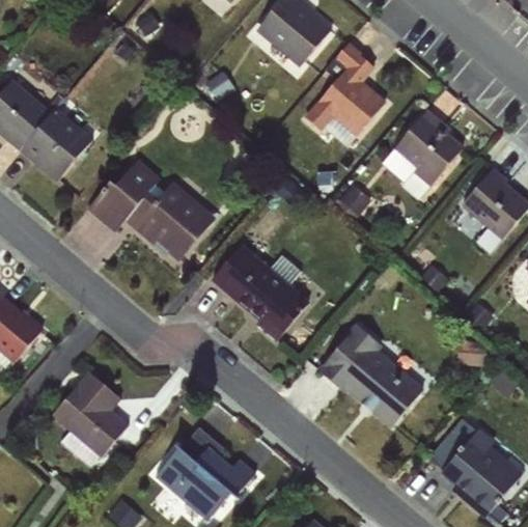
[(328,27),(292,0),(282,0),(258,31),(300,63),(328,27)]
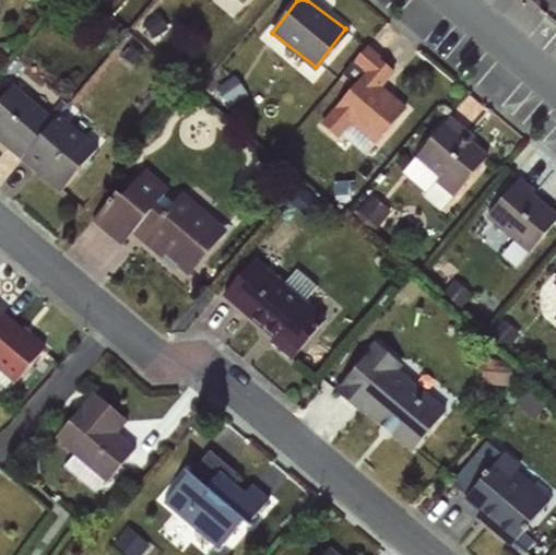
[(389,69),(364,46),(350,61),(361,71),(314,122),(334,142),(352,124),(373,142),(404,107),(377,82),(389,69)]
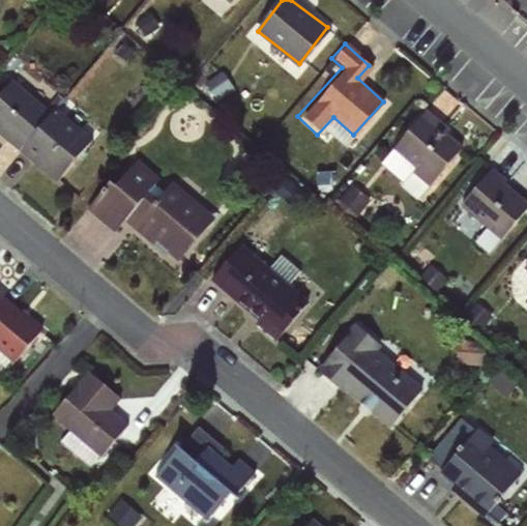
[(90,141),(10,78),(0,90),(0,134),(59,180),(90,141)]
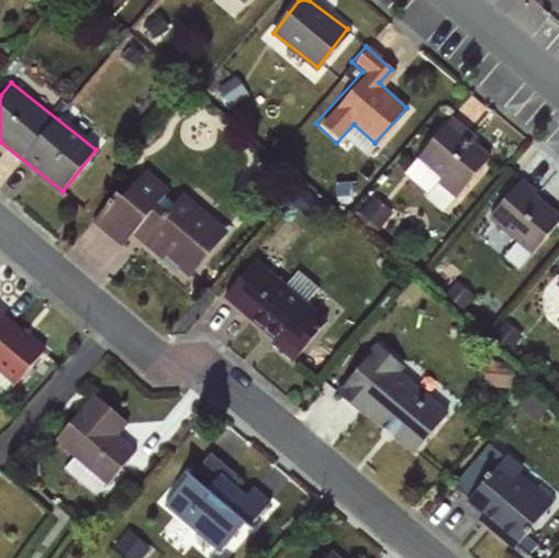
[(492,155),(450,119),(403,171),(446,209),(492,155)]
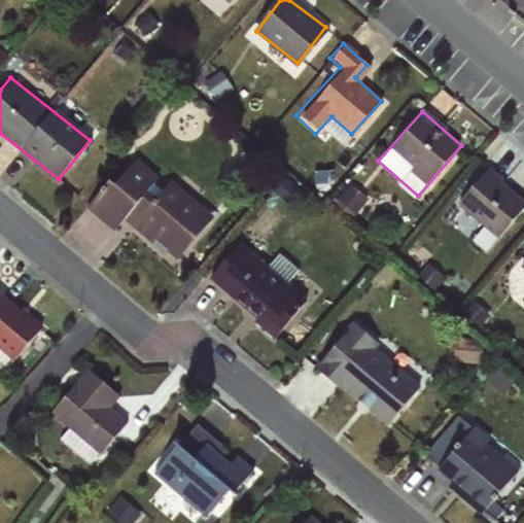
[(213,220),(134,152),(89,206),(120,234),(130,222),(177,263),(213,220)]
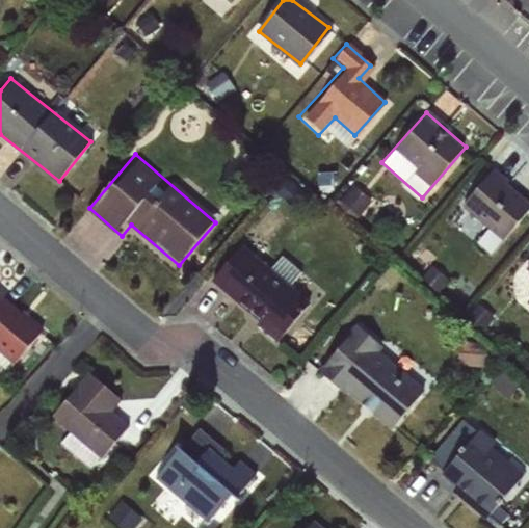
[(528,208),(528,201),(494,170),(460,209),(483,229),(475,239),(492,253),(528,208)]
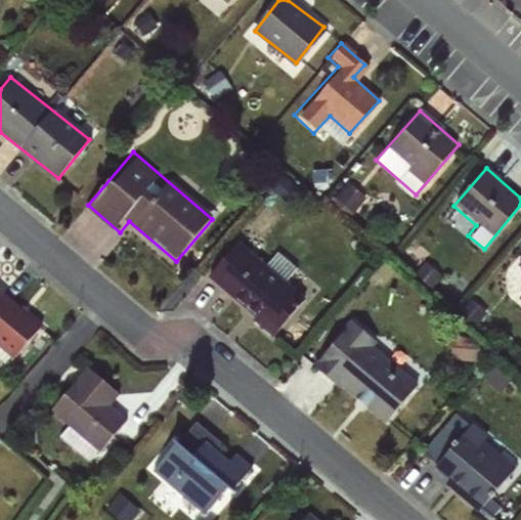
[(335,198),(351,210),(365,190),(349,178),(335,198)]
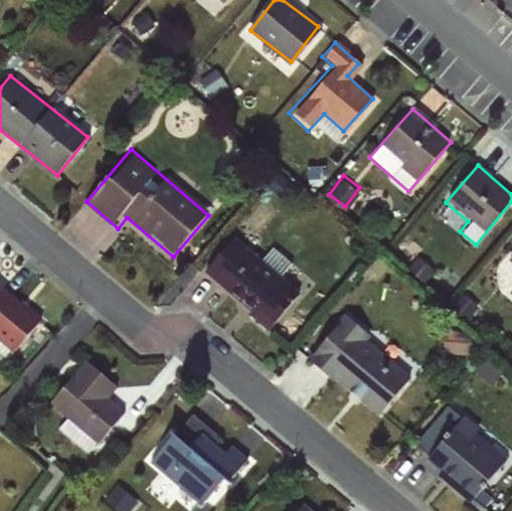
[(302,289),(235,231),(202,270),(269,327),(302,289)]
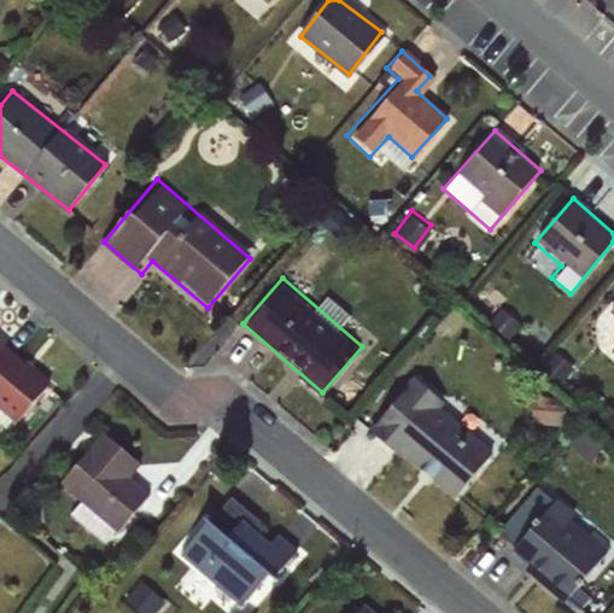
[(613,297),(603,313),(613,321),(613,343),(608,351),(613,355),(613,297)]
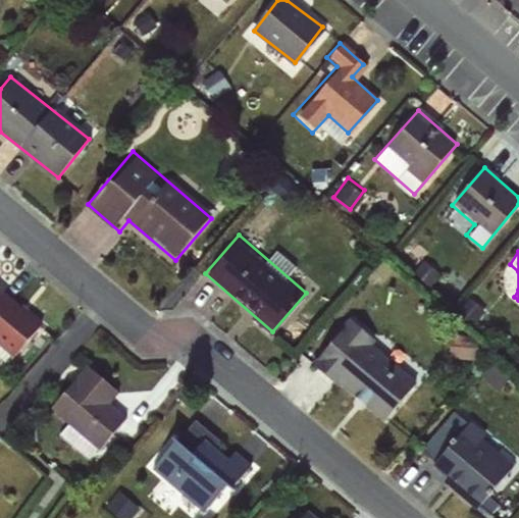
[(0,346),(14,358),(47,318),(0,279),(0,346)]
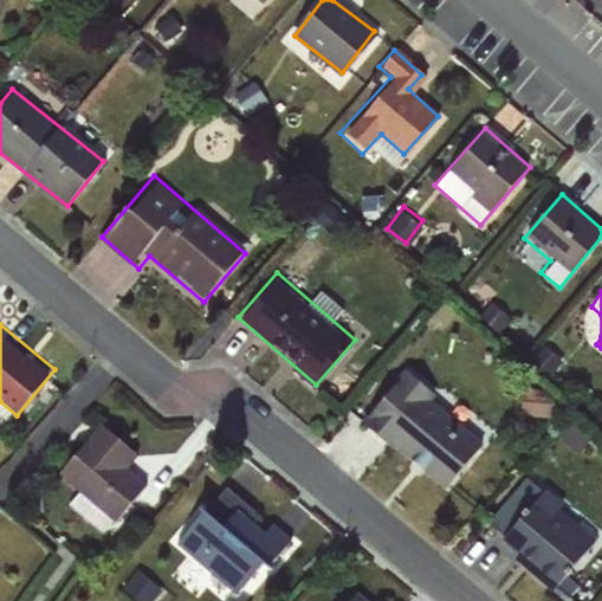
[(434,392),(403,366),(358,419),(446,492),(485,447),(428,400),(434,392)]
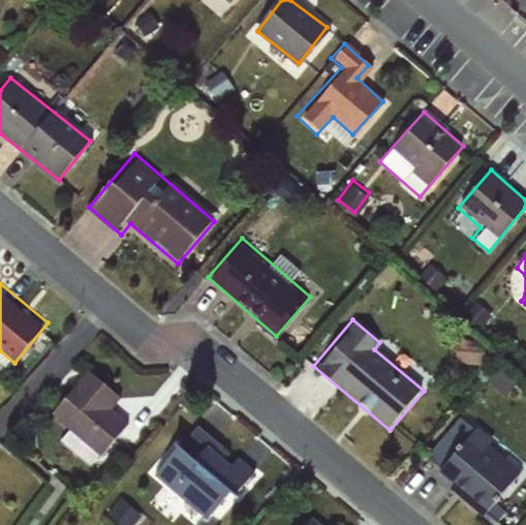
[(119,396),(88,369),(51,413),(69,428),(58,440),(93,469),(129,426),(109,408),(119,396)]
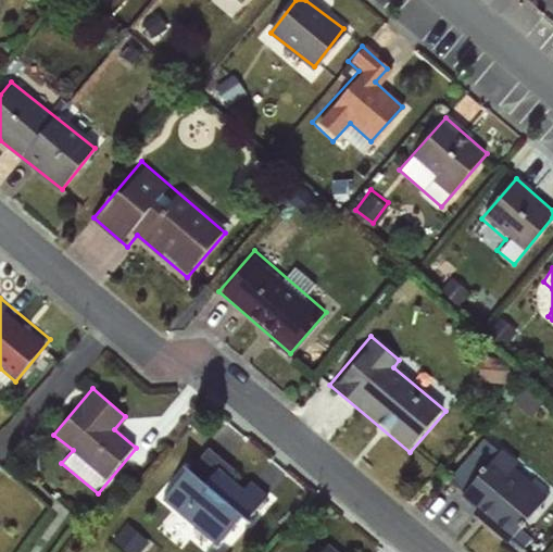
[(253,473),(247,481),(206,446),(192,461),(187,455),(156,488),(186,514),(178,523),(209,551),(215,551),(273,490),(253,473)]
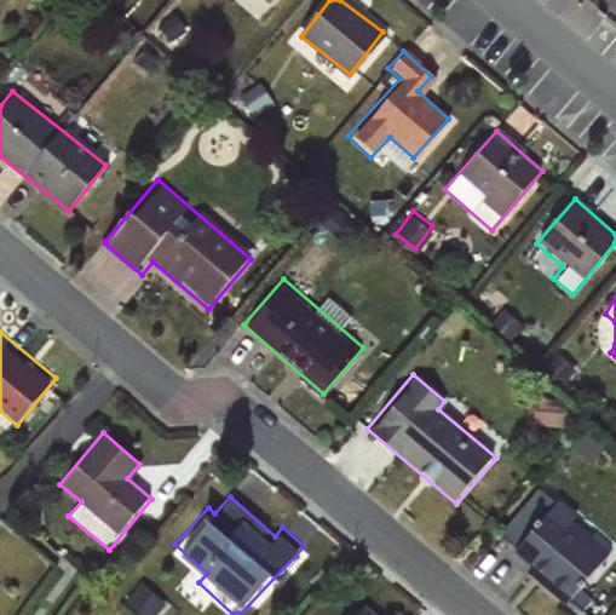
[(579,516),(557,498),(541,517),(525,504),(499,535),(518,550),(513,555),(529,567),(525,572),(566,605),(609,555),(573,524),(579,516)]
